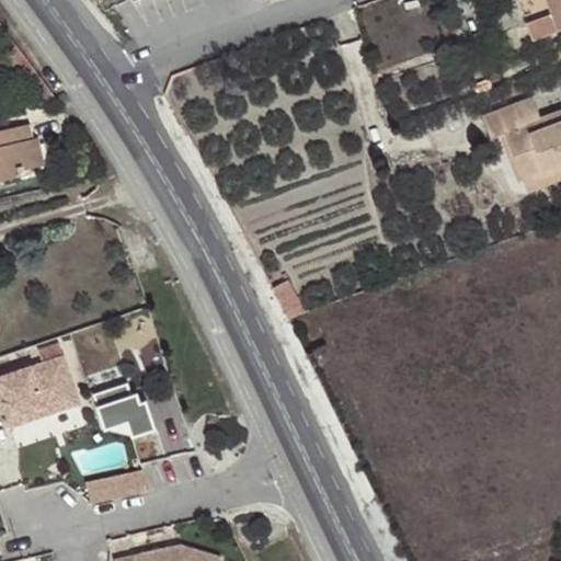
[(560,30),(560,0),(547,0),(553,15),(529,23),(536,39),(560,30)]
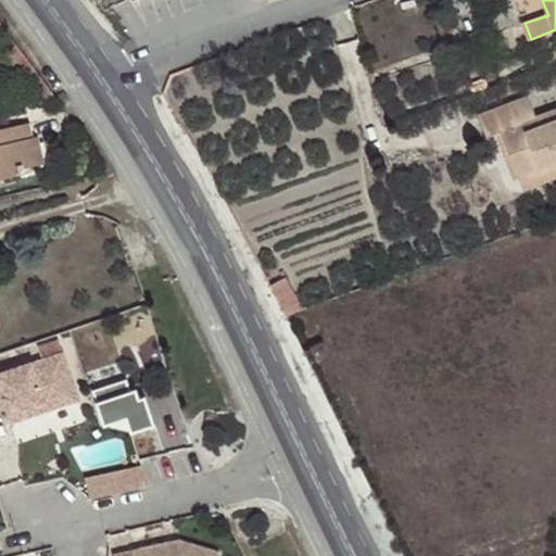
[(555,50),(543,55),(546,66),(555,62),(555,50)]
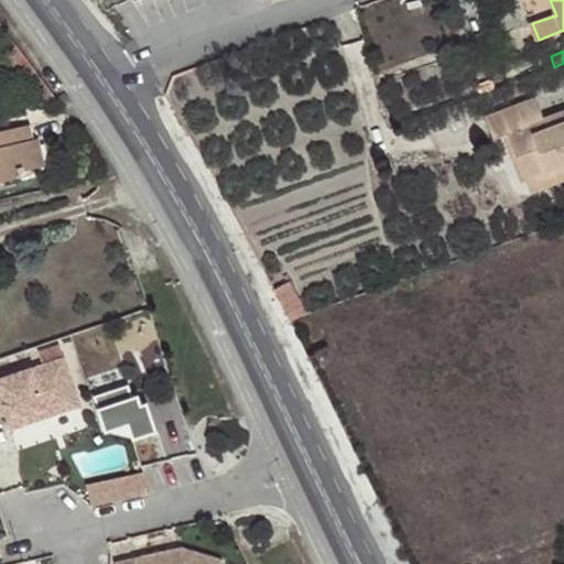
[(33,93),(41,104),(57,100),(50,88),(33,93)]
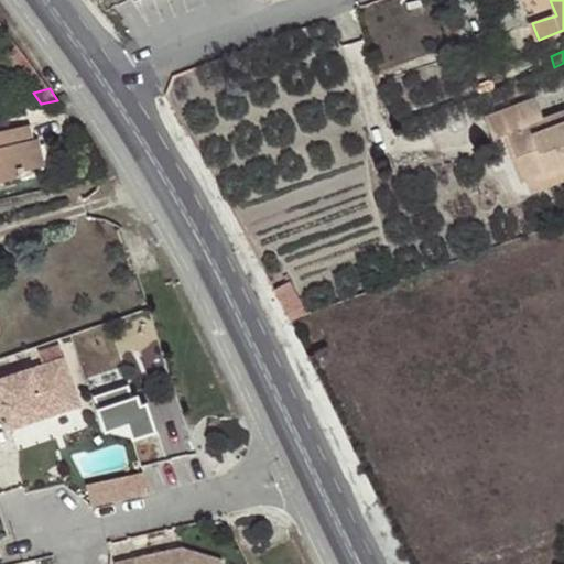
[(528,182),(563,166),(563,112),(546,120),(537,98),(487,118),(496,140),(510,134),(528,182)]
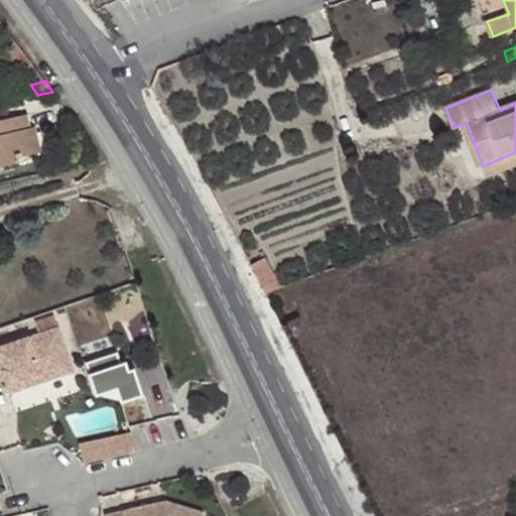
[(0,165),(18,162),(17,157),(39,152),(33,127),(29,127),(26,114),(0,119),(0,132),(0,134),(0,133),(0,165)]
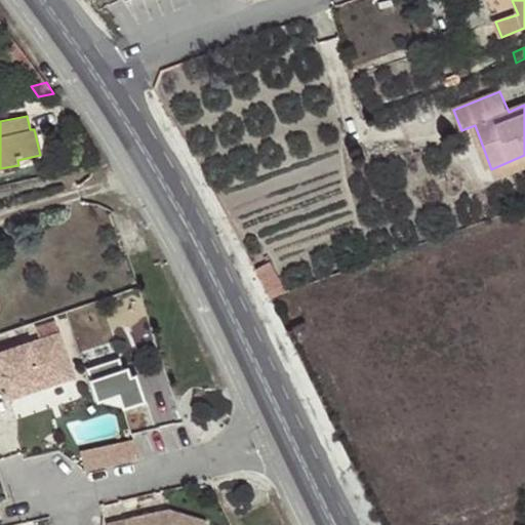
[(524,169),(524,155),(491,169),(496,180),(524,169)]
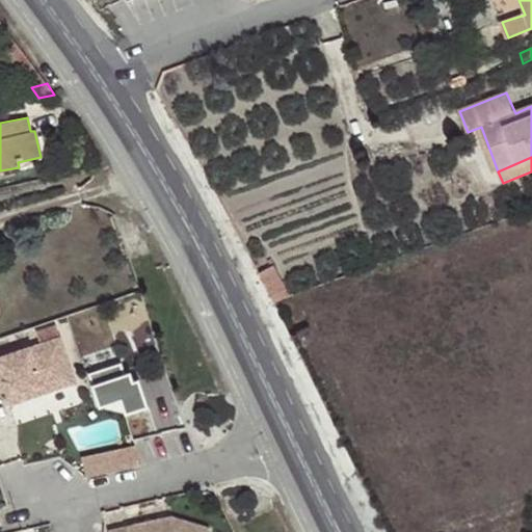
[(274,266),(260,274),(274,302),(291,297),(274,266)]
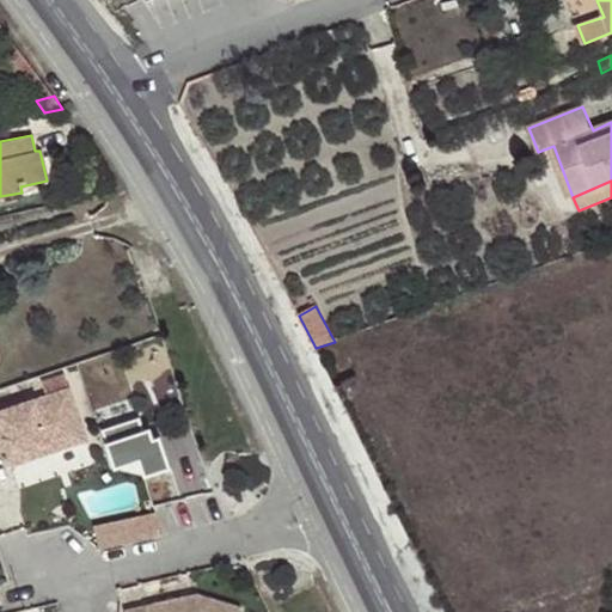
[(0,450),(6,448),(8,454),(49,440),(53,451),(86,439),(69,386),(0,409),(0,450)]
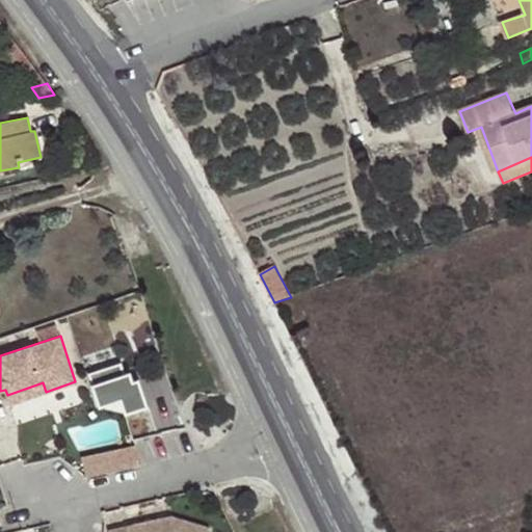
[(121,364),(90,373),(100,405),(124,398),(128,413),(148,406),(139,378),(134,380),(131,372),(124,374),(121,364)]
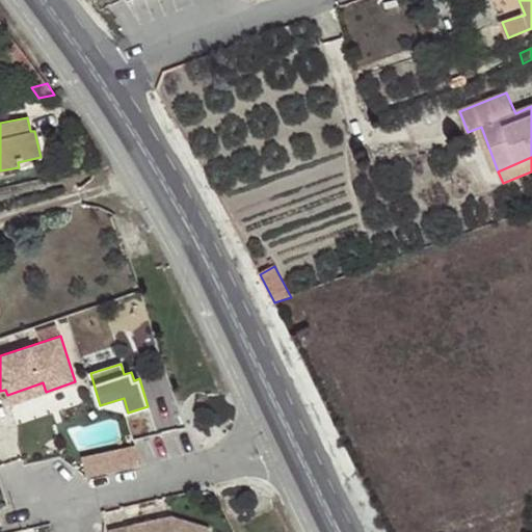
[(43,382),(7,395),(10,403),(46,392),(43,382)]
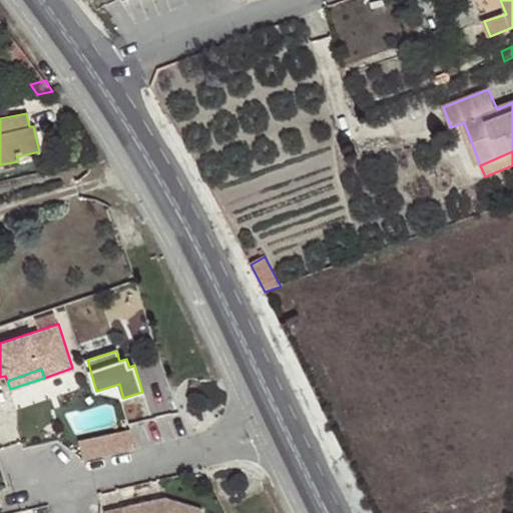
[(136,443),(131,429),(111,434),(115,452),(133,449),(132,444),(136,443)]
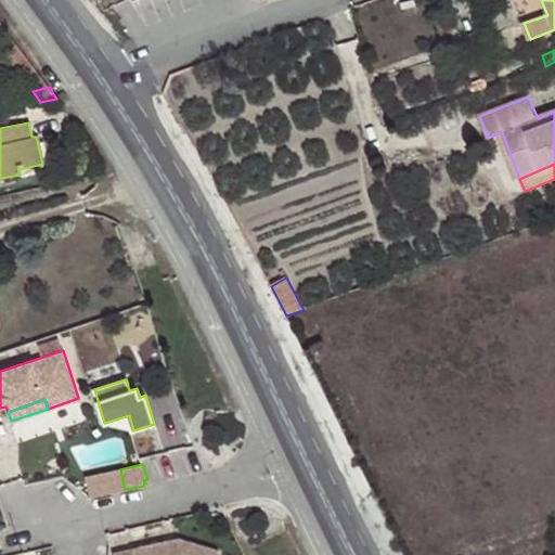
[(125,489),(120,469),(86,477),(91,498),(125,489)]
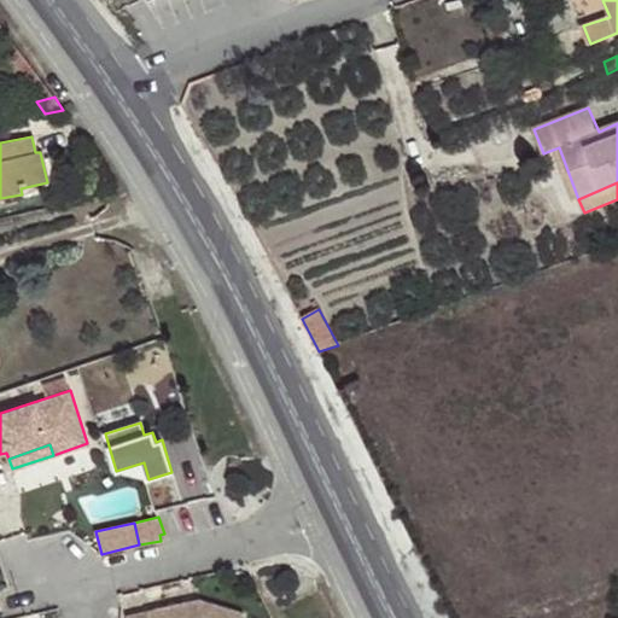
[(240,617),(243,613),(198,600),(198,606),(188,608),(186,602),(126,617),(240,617)]
